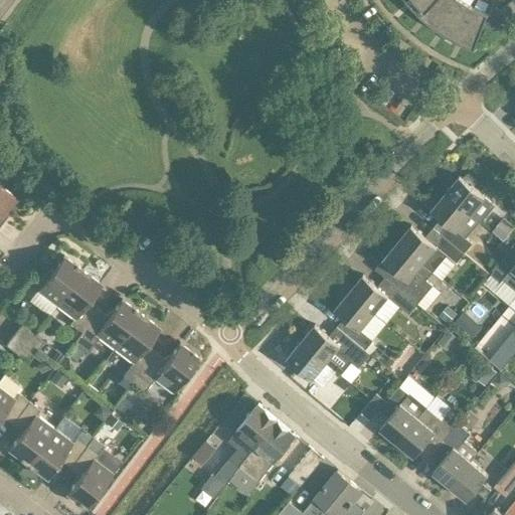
[(475,49),(484,25),(488,14),(487,13),(472,6),(462,0),(405,0),(407,2),(420,16),(434,26),(447,35),(462,44),(475,49)]
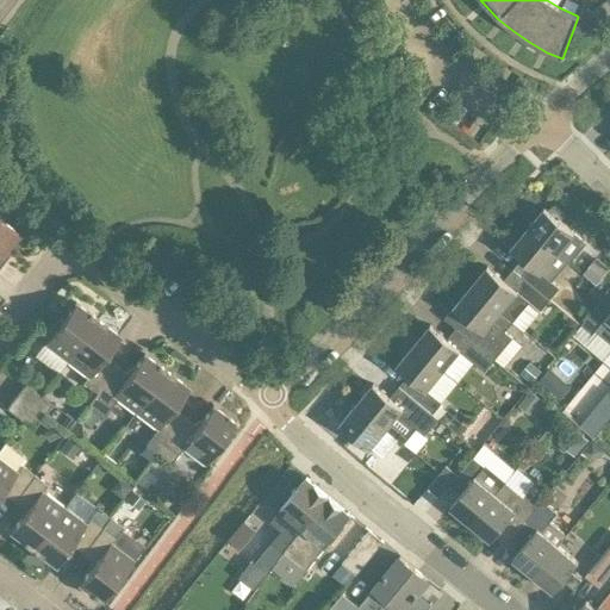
[(582,0),(577,16),(578,17),(573,30),(586,35),(609,14),(609,0),(607,0),(591,13),(586,7),(595,0),(582,0)]
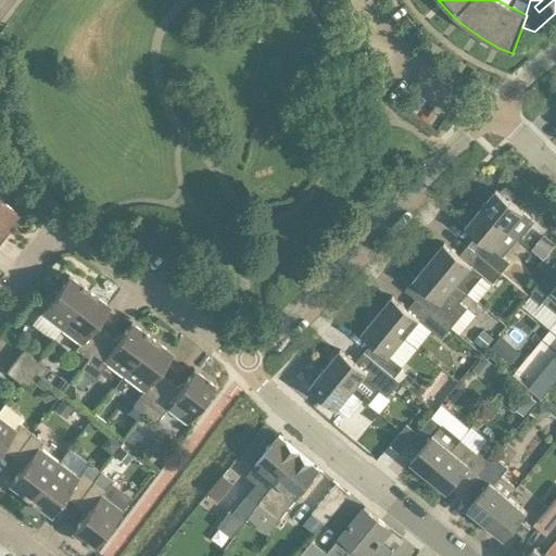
[(534,222),(495,190),(480,209),(507,231),(517,239),(519,241),(534,222)]
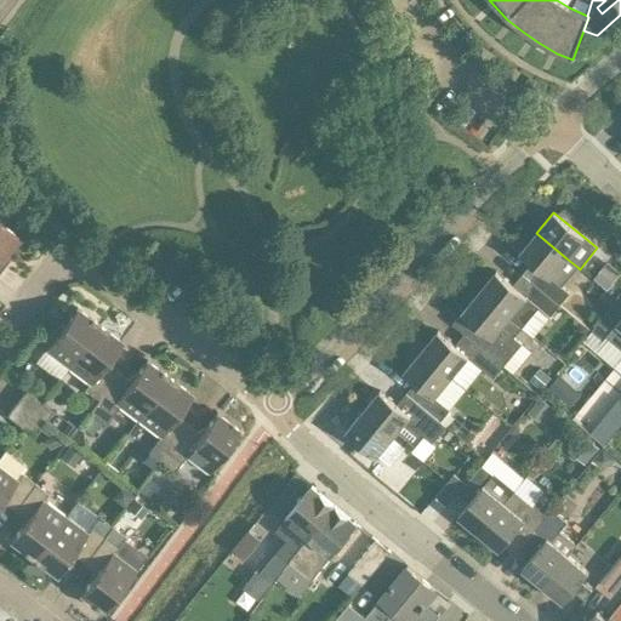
[(0,272),(10,260),(5,256),(17,239),(0,226),(0,272)]
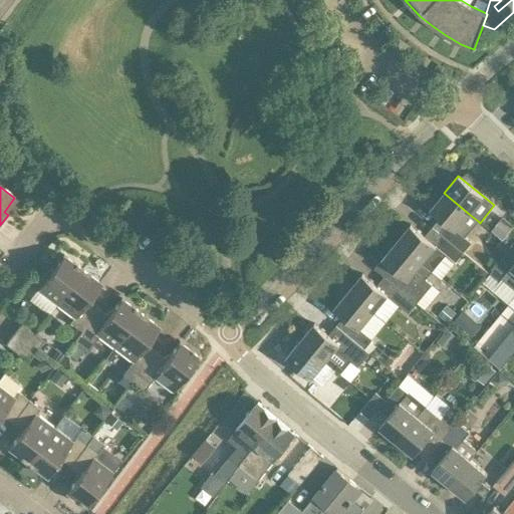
[(478,221),(469,214),(444,193),(430,210),(440,218),(432,227),(440,234),(463,253),(472,242),(465,237),(478,221)]
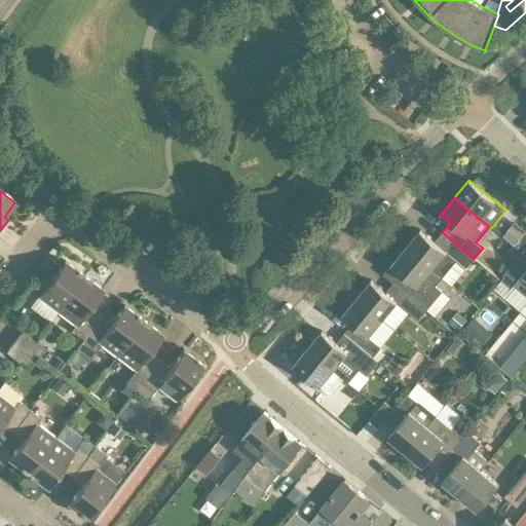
[(450,239),(442,232),(434,242),(419,230),(405,248),(442,278),(456,260),(466,268),(474,259),(450,239)]
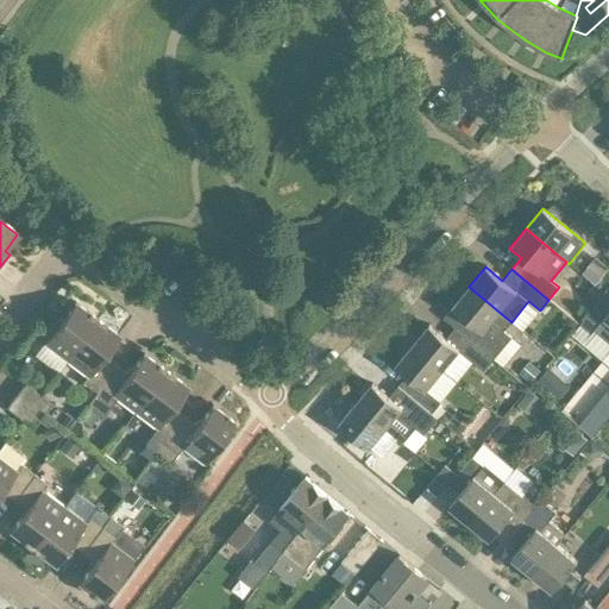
[(586,293),(600,301),(608,290),(608,289),(608,272),(606,270),(595,284),(586,293)]
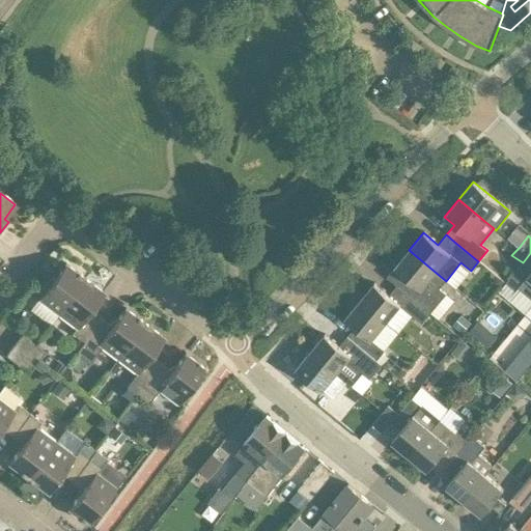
[(440,288),(446,281),(409,250),(394,268),(404,276),(396,286),(404,292),(430,313),(446,295),(440,288)]
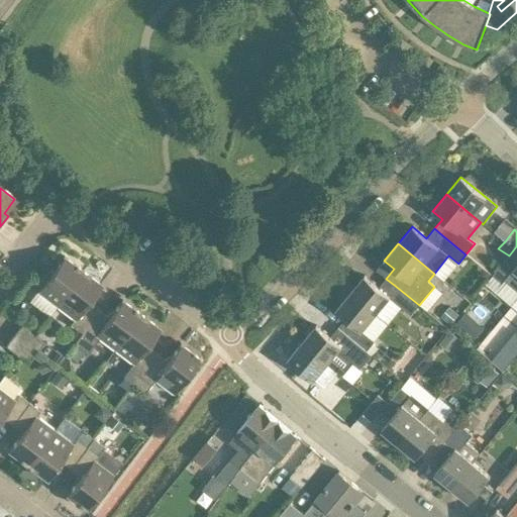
[(516,247),(516,246),(509,255),(492,276),(502,284),(504,281),(516,290),(516,247)]
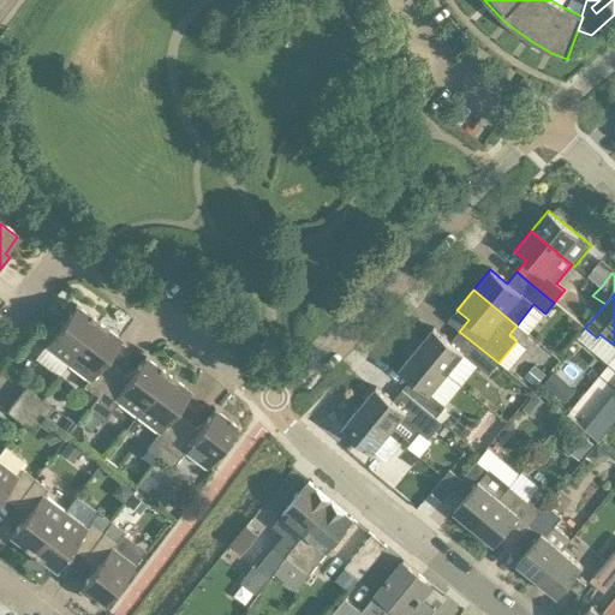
[(66,365),(97,323),(75,306),(59,327),(51,321),(41,335),(49,341),(43,348),(66,365)]
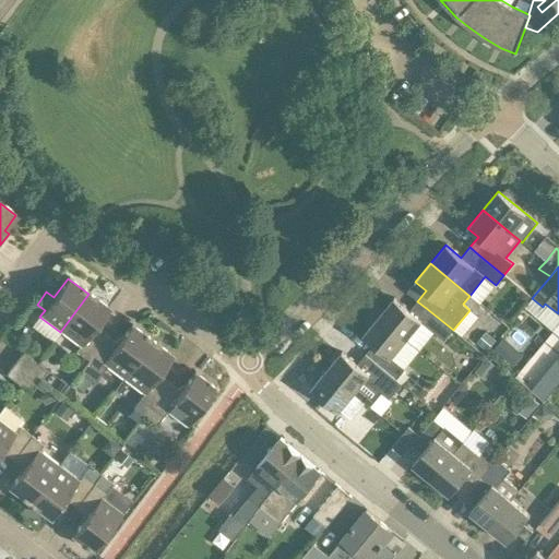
[(87,361),(106,336),(95,329),(109,309),(88,294),(60,332),(80,347),(75,352),(87,361)]
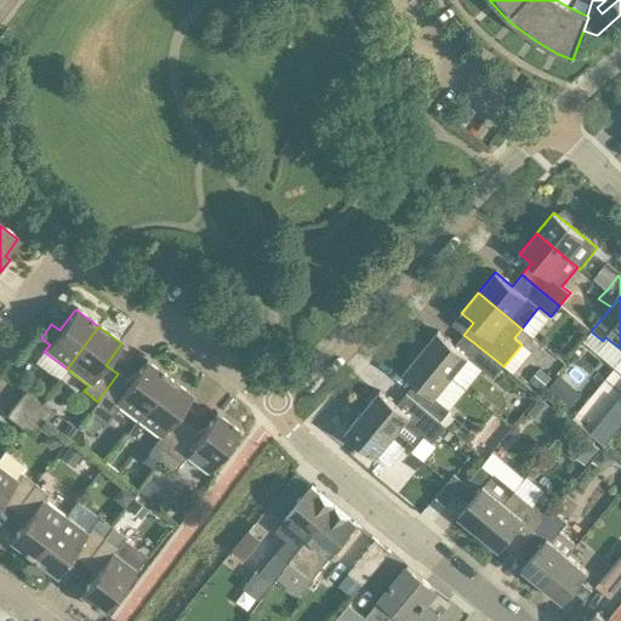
[(473,342),(463,335),(455,346),(438,331),(421,352),(450,377),(467,357),(494,380),(503,366),(473,342)]
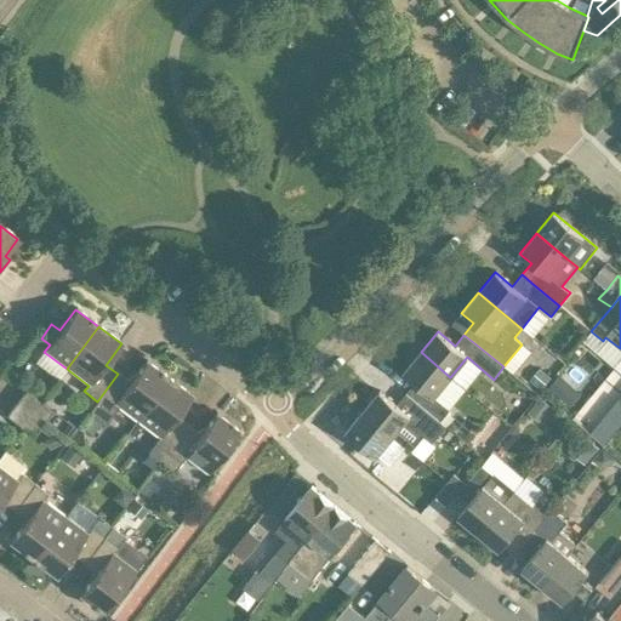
[(433,398),(450,377),(421,352),(403,374),(415,383),(405,394),(415,402),(440,421),(449,411),(433,398)]
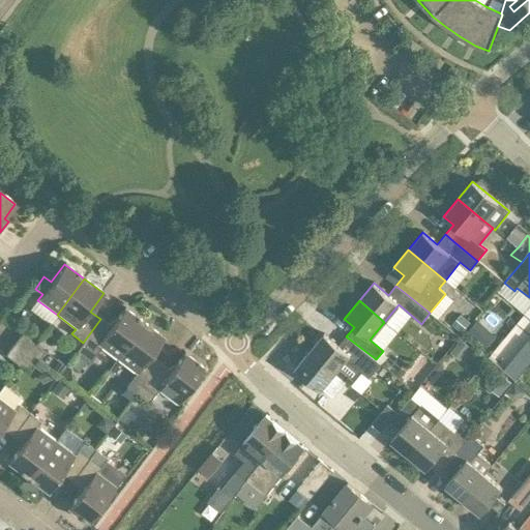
[(117,360),(144,323),(124,308),(111,327),(100,319),(83,343),(77,351),(90,362),(101,348),(117,360)]
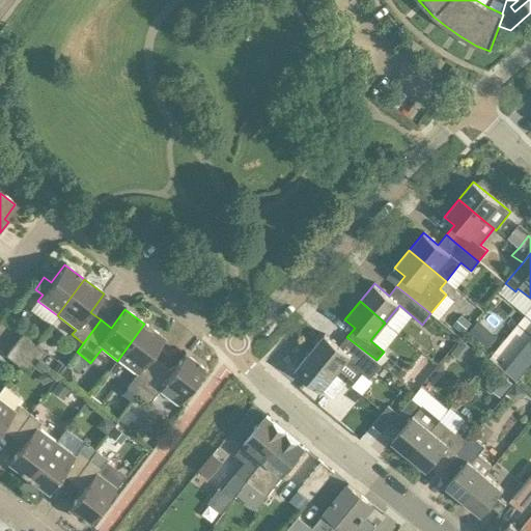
[(466,327),(457,319),(451,327),(459,334),(466,327)]
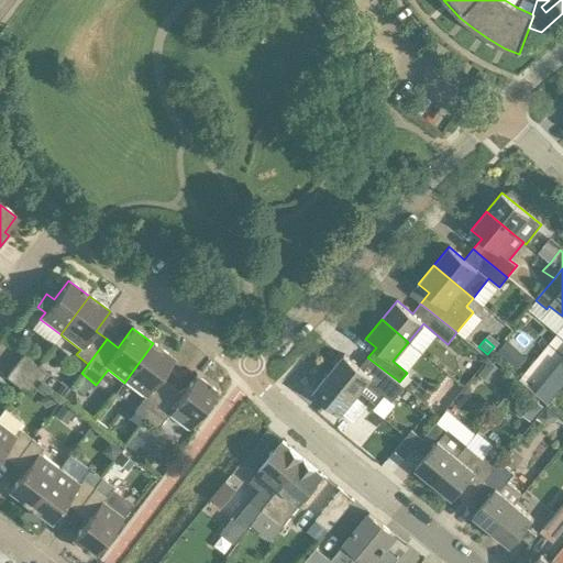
[(496,352),(506,360),(516,349),(507,340),(496,352)]
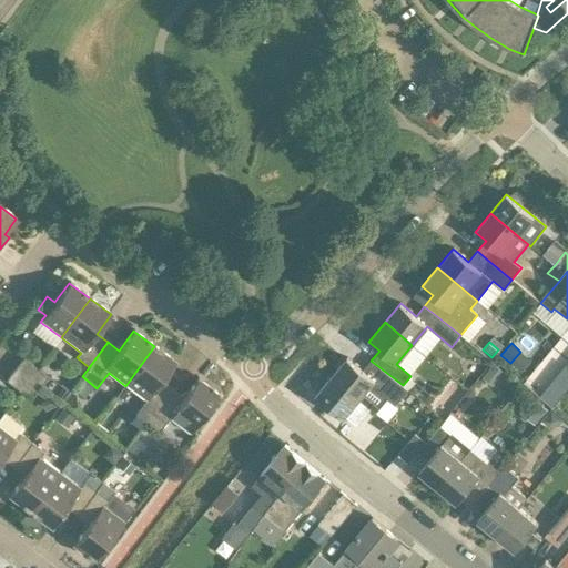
[(141,432),(146,424),(172,391),(161,382),(175,363),(154,346),(125,386),(145,401),(134,415),(135,415),(130,423),(141,432)]
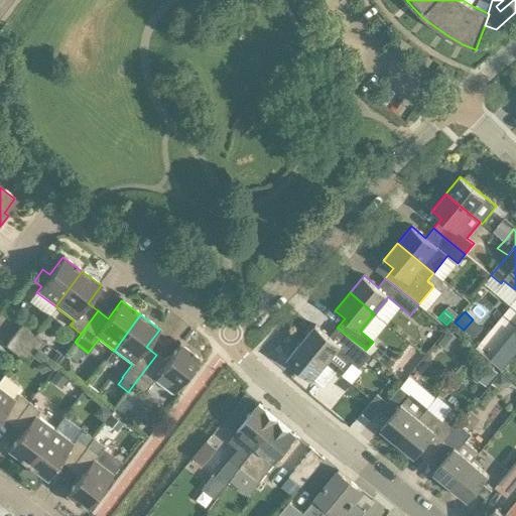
[(13,336),(35,352),(42,343),(20,326),(13,336)]
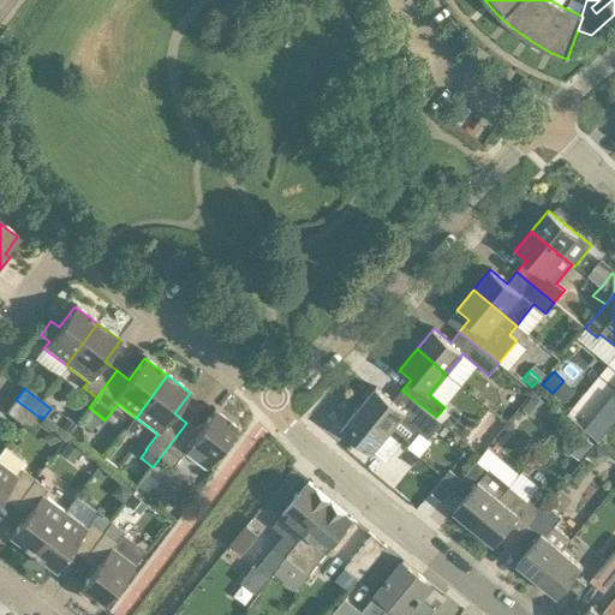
[(411,398),(401,390),(393,401),(376,388),(359,408),(388,433),(401,417),(428,440),(442,422),(436,417),(411,398)]
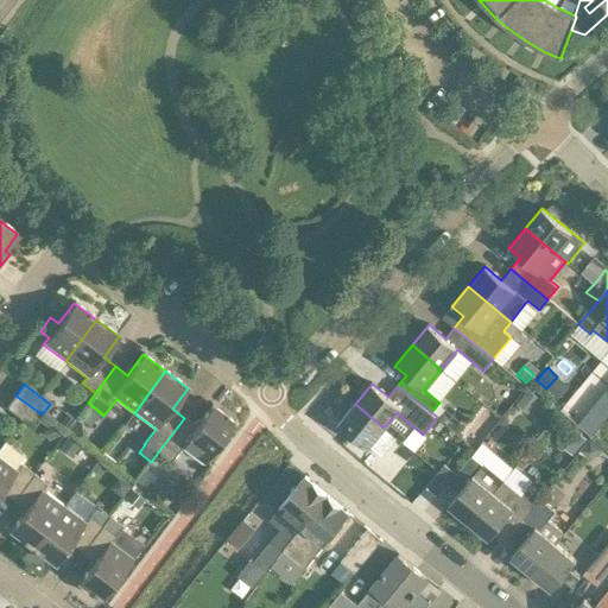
[(540,399),(529,390),(515,405),(526,415),(540,399)]
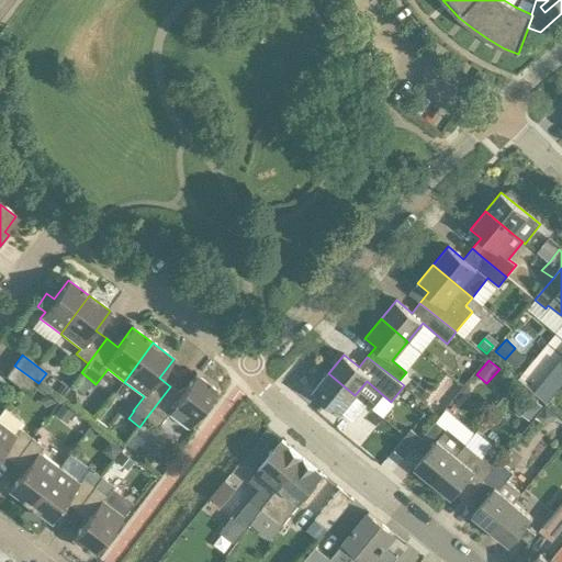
[(38,383),(14,366),(6,378),(30,395),(38,383)]
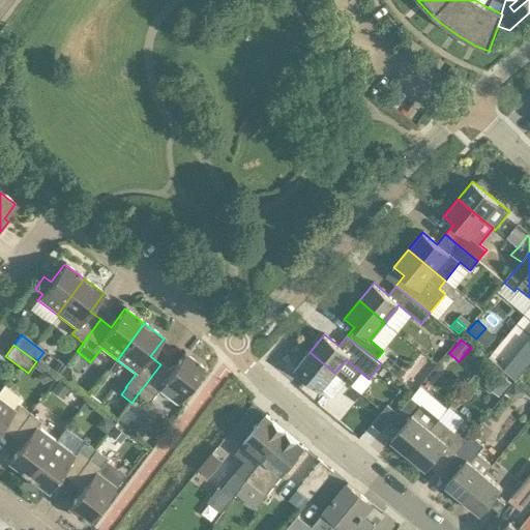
[(320,390),(334,373),(310,352),(295,370),(320,390)]
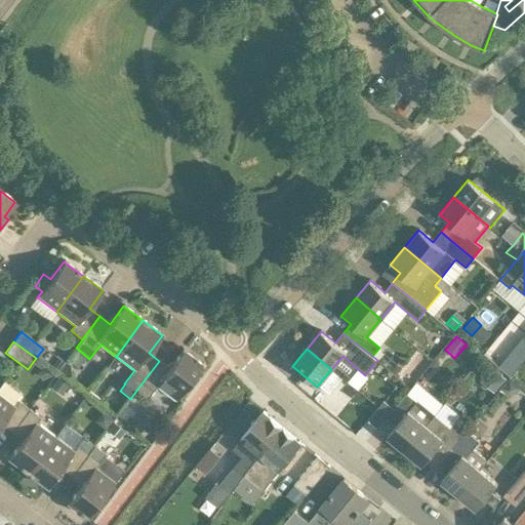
[(159,361),(135,392),(147,400),(156,387),(175,401),(198,371),(203,366),(183,350),(169,368),(159,361)]
